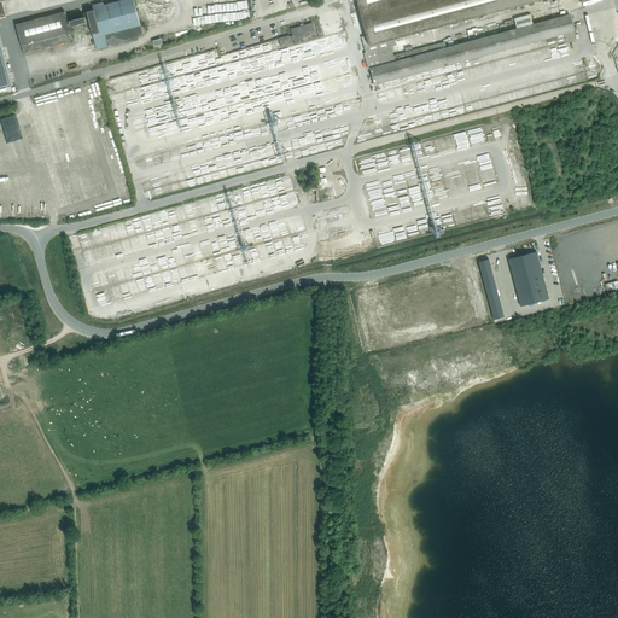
[(65,12),(16,24),(23,53),(73,40),(70,29),(89,23),(95,44),(74,50),(75,56),(138,39),(145,31),(144,24),(140,25),(133,0),(122,0),(104,5),(103,3),(92,5),(93,7),(86,10),(88,17),(68,22),(65,12)]
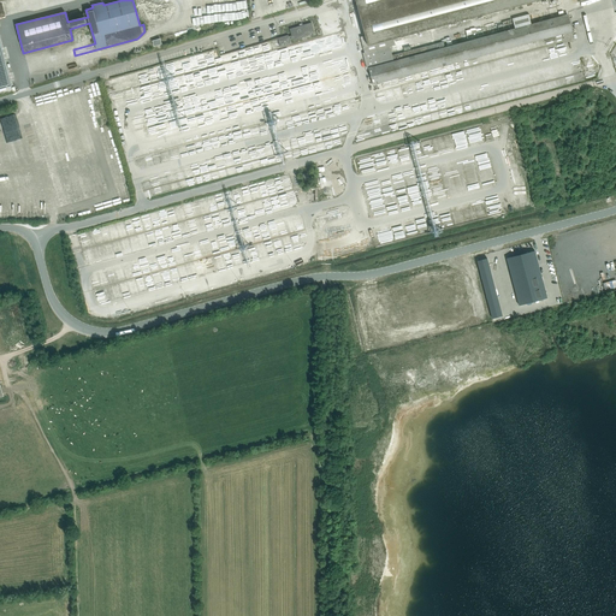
[(531,24),(528,15),(523,16),(513,18),(516,28),(452,46),(452,42),(448,43),(448,47),(445,47),(444,42),(394,55),(391,46),(396,45),(394,39),(539,0),(579,0),(580,3),(587,0),(355,0),(366,36),(361,37),(363,47),(365,47),(366,52),(363,53),(366,63),(367,69),(369,69),(373,84),(390,80),(390,82),(398,80),(398,78),(454,63),(473,58),(474,60),(479,59),(478,57),(545,39),(546,42),(555,40),(554,36),(573,31),(568,15),(558,17),(531,24)]
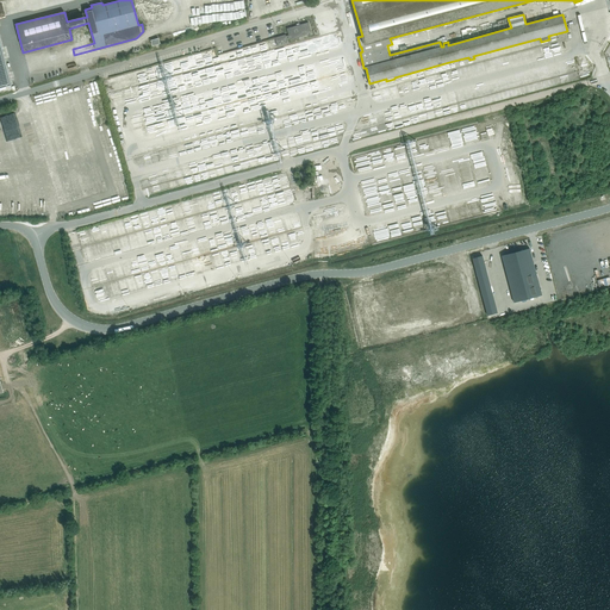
[(286,36),(285,35),(275,38),(278,47),(288,44),(287,39),(290,39),(290,41),(312,35),(309,23),(287,29),(288,36),(286,36)]
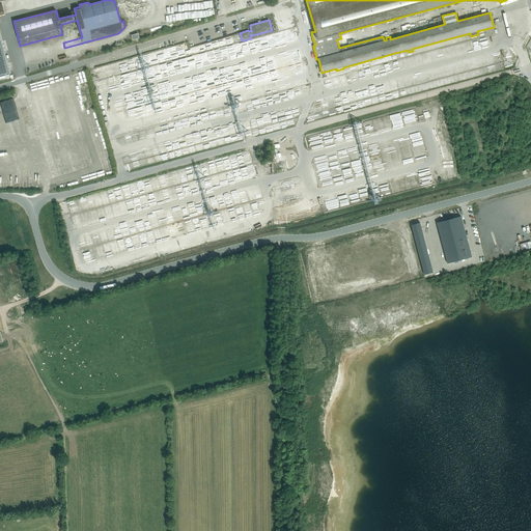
[(0,76),(10,74),(0,34),(0,76)]
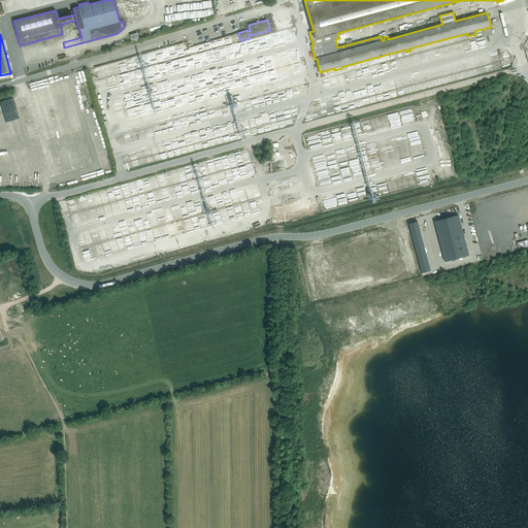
[(320,180),(330,178),(327,164),(316,166),(320,180)]
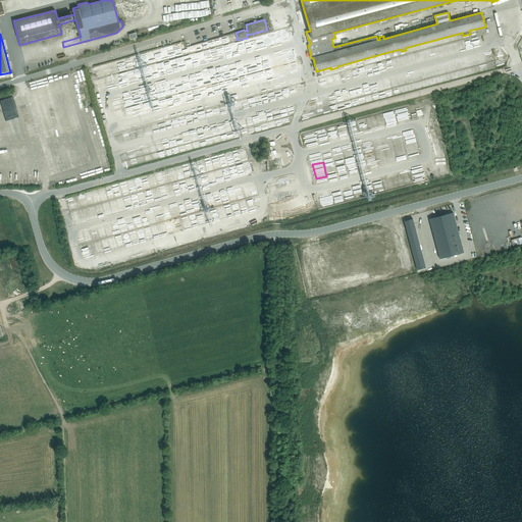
[(453,213),(429,219),(439,259),(463,252),(453,213)]
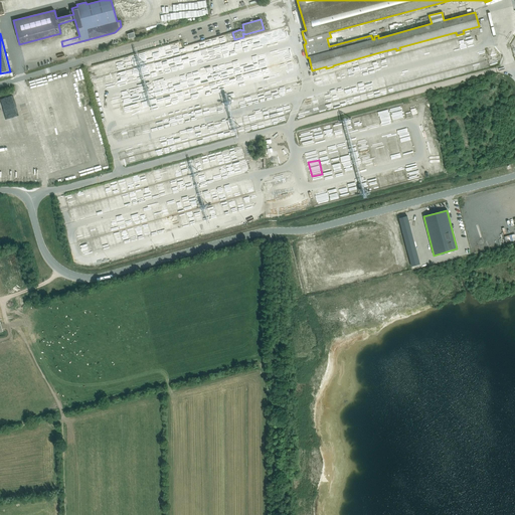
[(407,215),(398,218),(408,255),(417,253),(407,215)]
